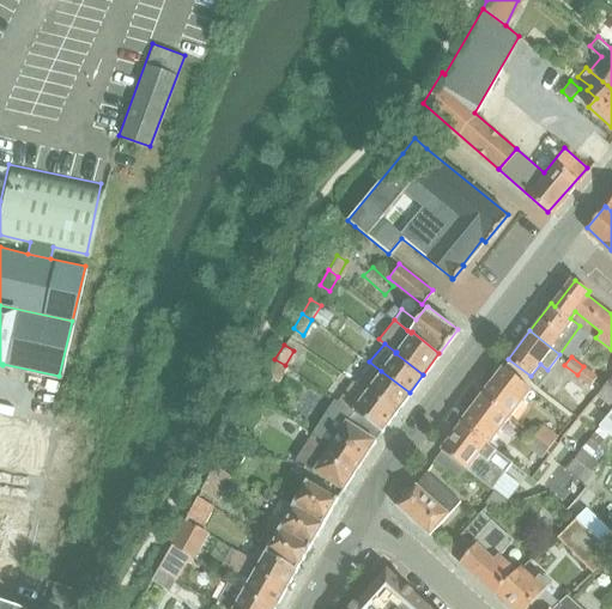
[(285,365),(274,359),(266,373),(277,381),(285,365)]
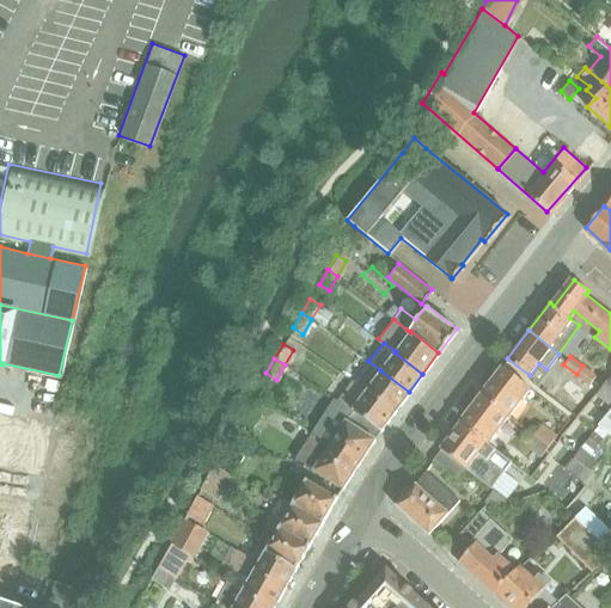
[(409,392),(380,370),(368,361),(355,381),(365,390),(395,411),(409,392)]
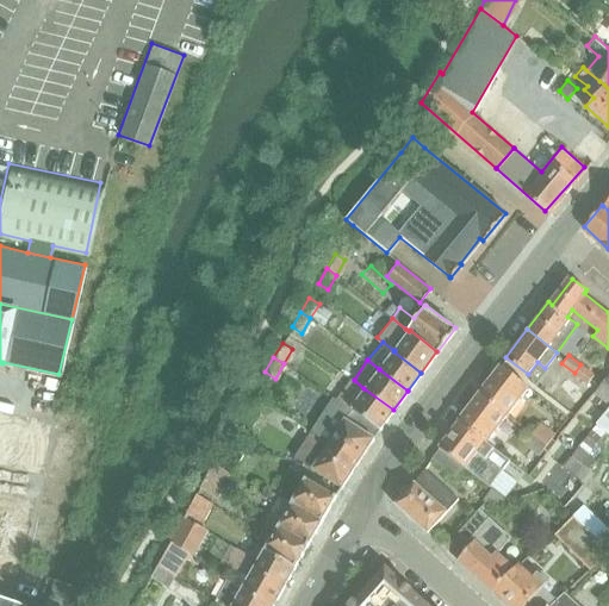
[(479,392),(507,413),(527,387),(499,364),(479,392)]
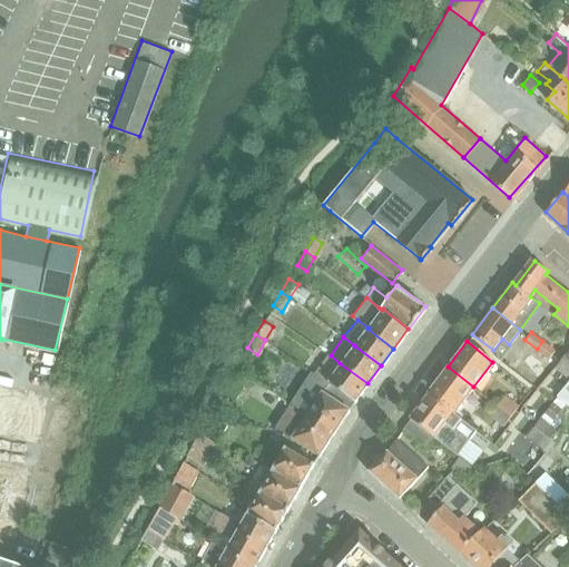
[(542,341),(537,349),(548,358),(551,354),(560,361),(562,357),(542,341)]
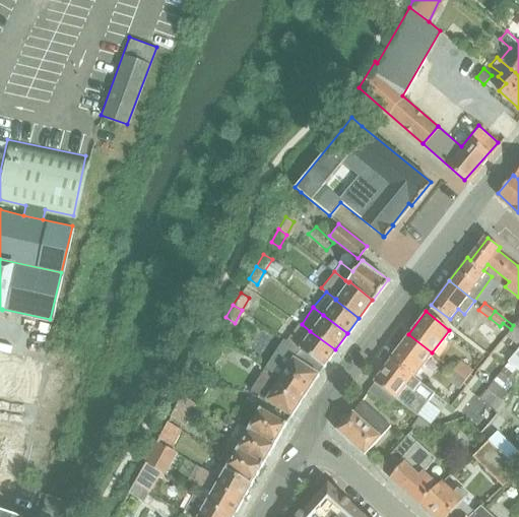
[(511,329),(506,334),(518,344),(518,318),(513,325),(511,329)]
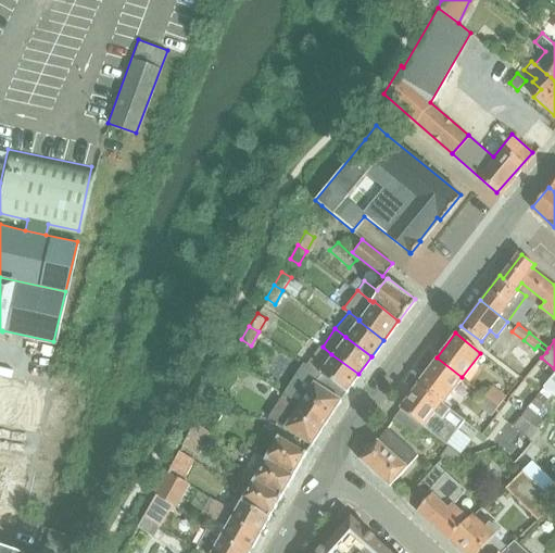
[(331,354),(323,347),(318,343),(305,362),(311,366),(344,390),(345,391),(358,374),(331,354)]
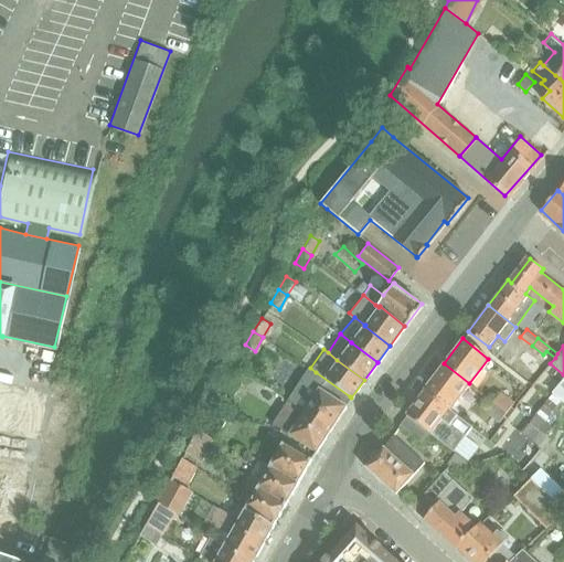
[(469,383),(444,363),(424,389),(425,390),(449,409),(469,383)]
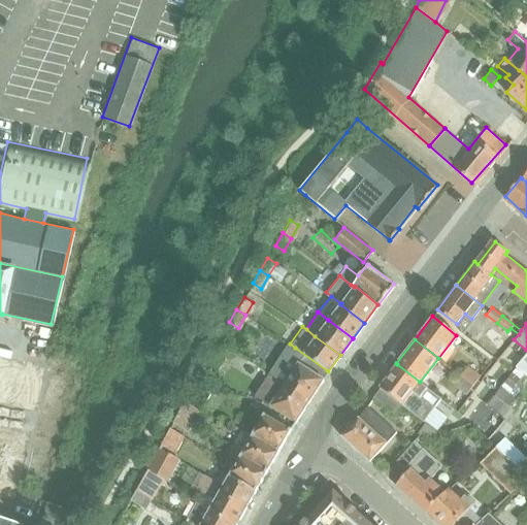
[(513,347),(501,359),(512,368),(523,355),(513,347)]
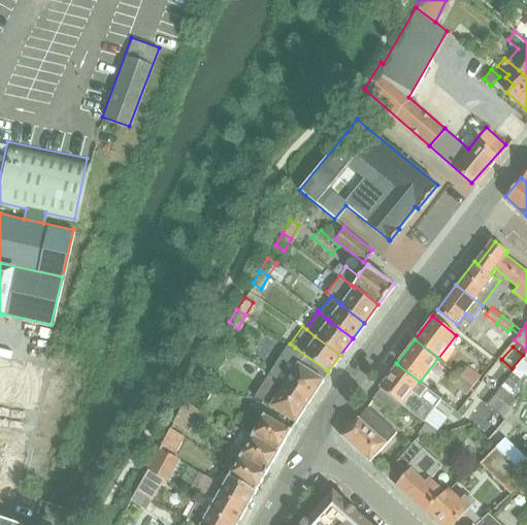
[(281,355),(268,373),(284,384),(308,400),(323,379),(328,371),(327,370),(295,348),(288,359),(281,355)]
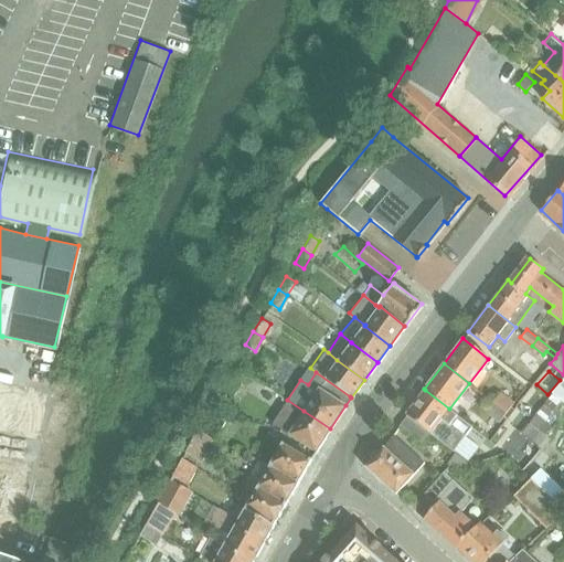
[(563,377),(554,390),(563,398),(563,377)]
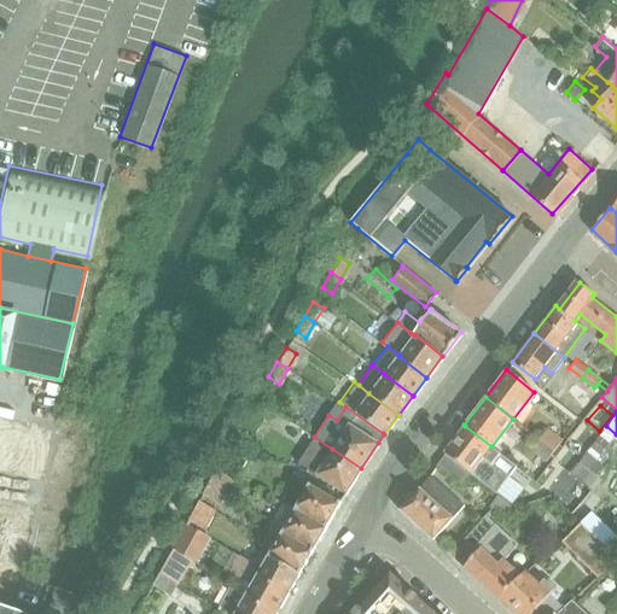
[(6,416),(0,443),(15,445),(21,420),(6,416)]
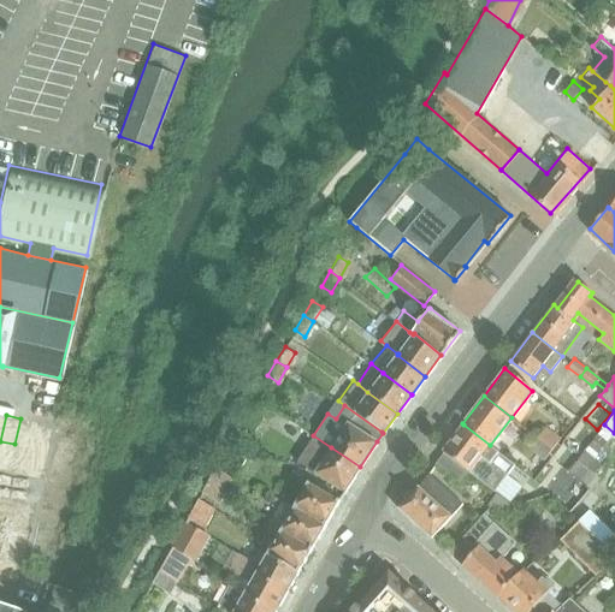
[(21,419),(15,444),(29,447),(35,422),(21,419)]
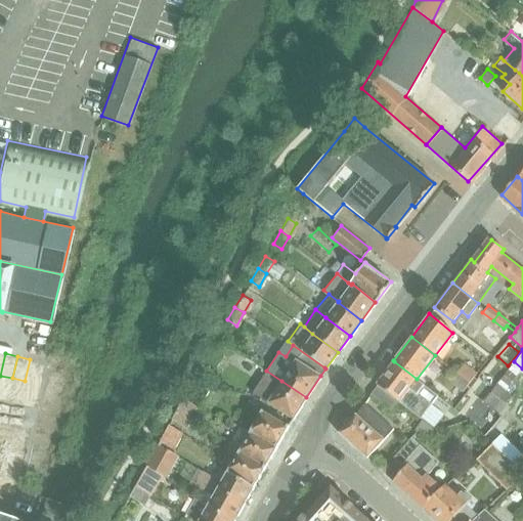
[(30,359),(25,381),(37,384),(42,362),(30,359)]
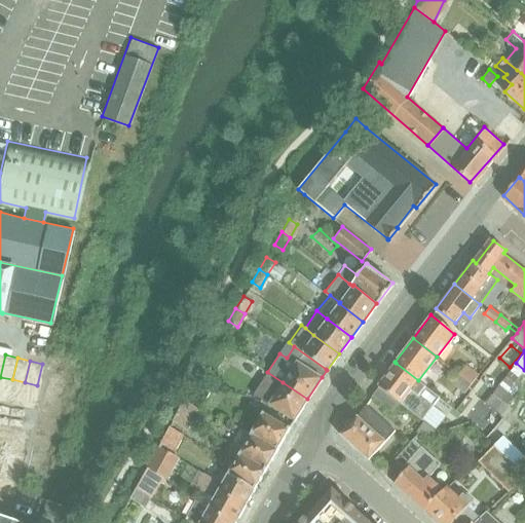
[(396,363),(378,384),(401,403),(421,418),(439,397),(424,385),(418,380),(396,363)]
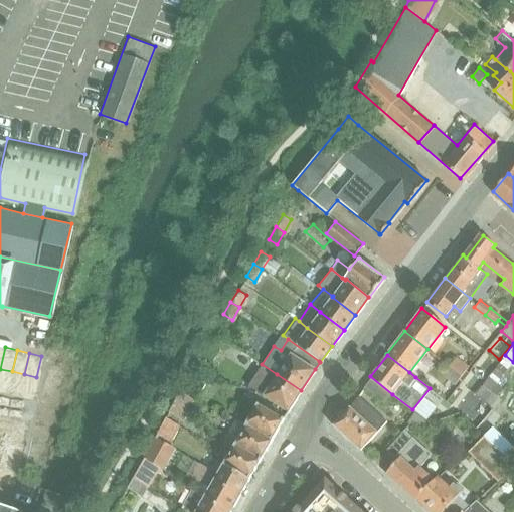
[(449,365),(461,375),(468,366),(456,356),(449,365)]
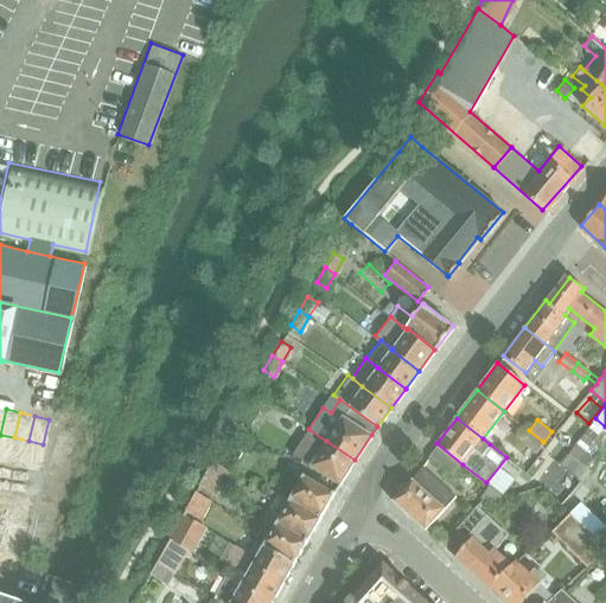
[(588,425),(579,436),(580,437),(587,443),(597,432),(588,425)]
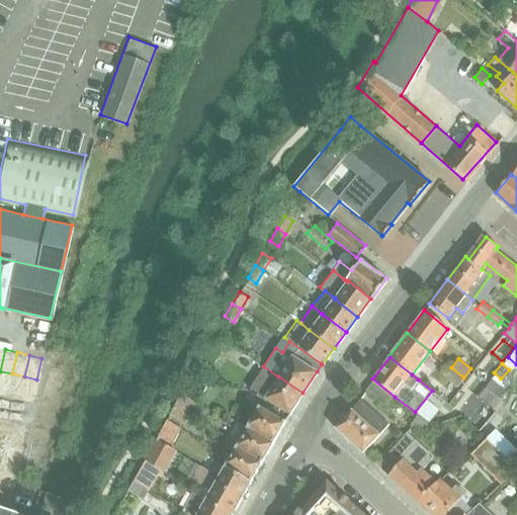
[(207,371),(196,365),(187,382),(180,393),(195,402),(198,403),(214,376),(207,371)]
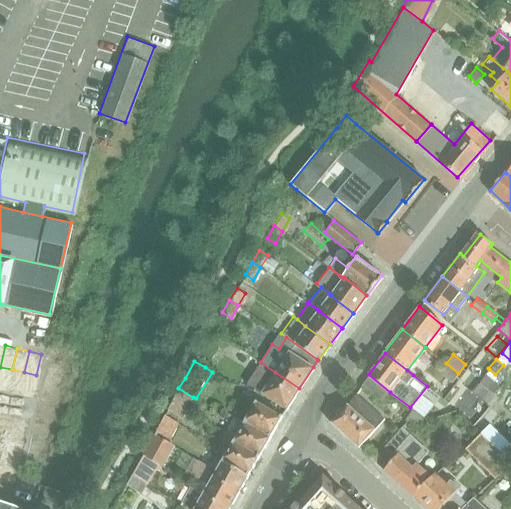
[(260,362),(246,383),(261,393),(285,408),(299,388),(275,372),(260,362)]
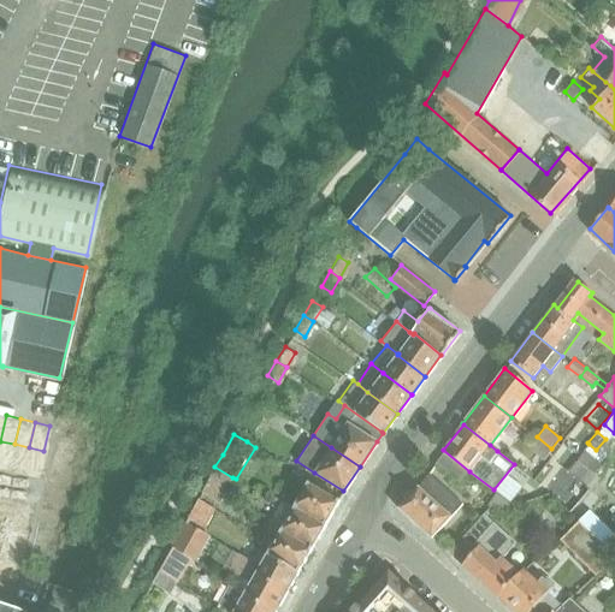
[(551,449),(537,437),(528,447),(543,459),(551,449)]
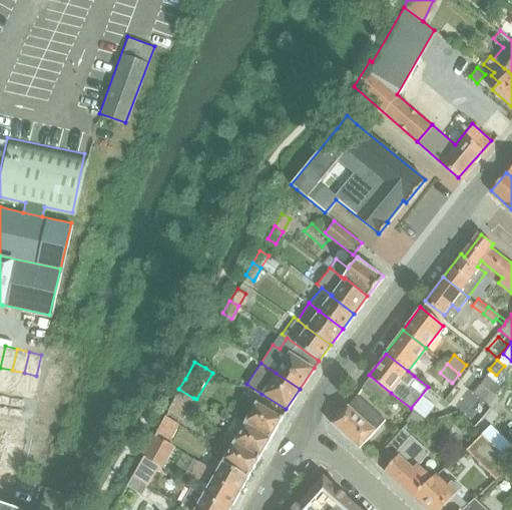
[(0,368),(0,390),(7,392),(12,370),(0,368)]
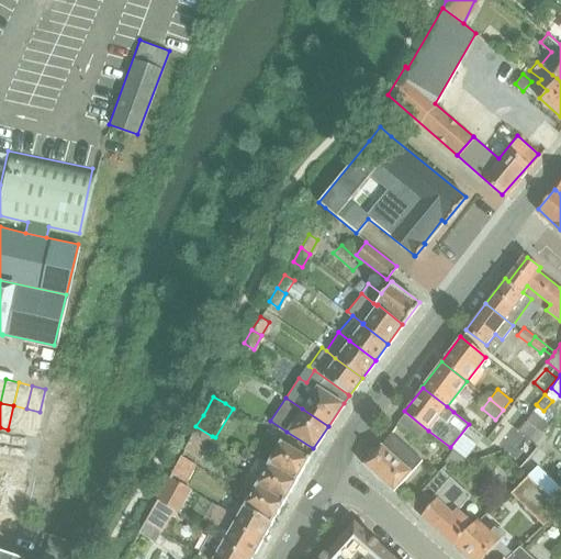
[(13,405),(8,429),(21,433),(26,409),(13,405)]
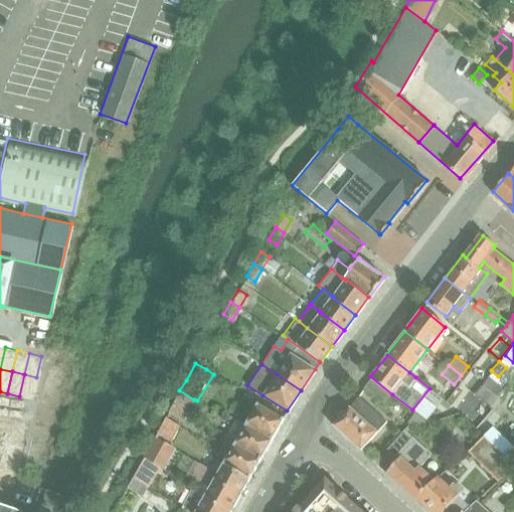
[(24,374),(19,396),(31,398),(36,377),(24,374)]
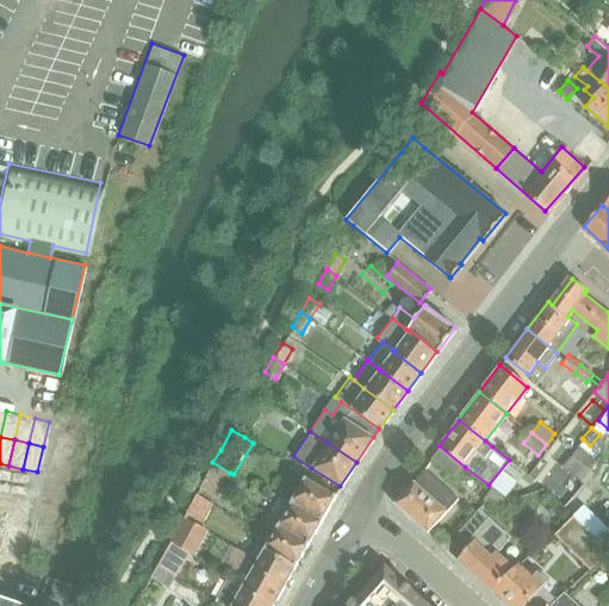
[(579,443),(563,462),(577,475),(594,455),(579,443)]
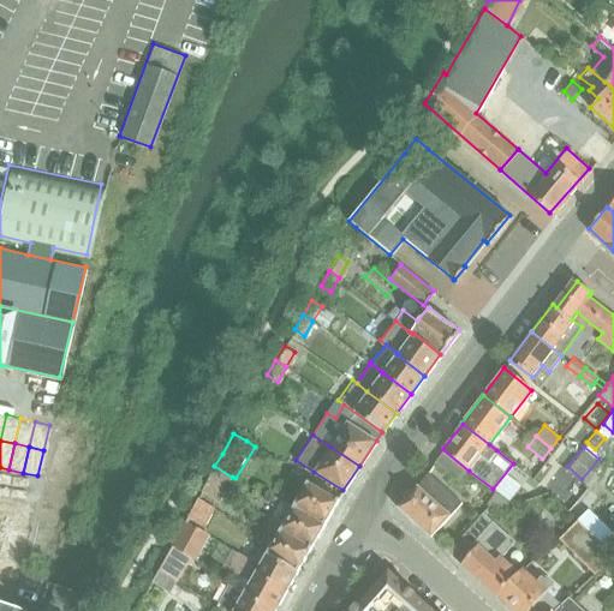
[(442,449),(433,462),(434,462),(459,481),(469,471),(442,449)]
